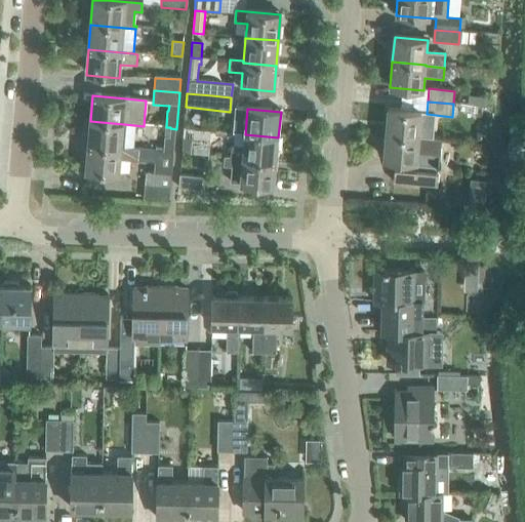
[(387,109),(385,134),(418,137),(420,112),(387,109)]
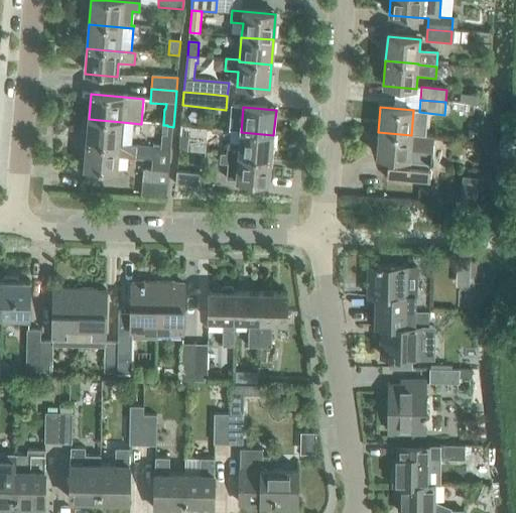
[(132,123),(122,122),(89,119),(86,143),(119,146),(129,147),(132,123)]
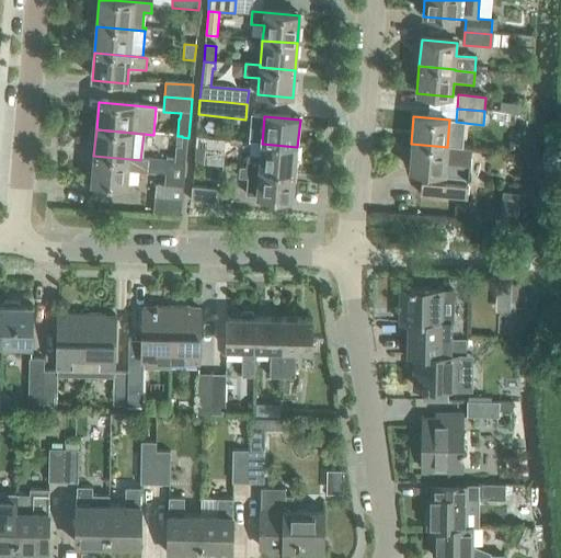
[(174,161),(174,163),(186,164),(187,149),(189,138),(182,137),(181,146),(181,148),(175,148),(174,161)]
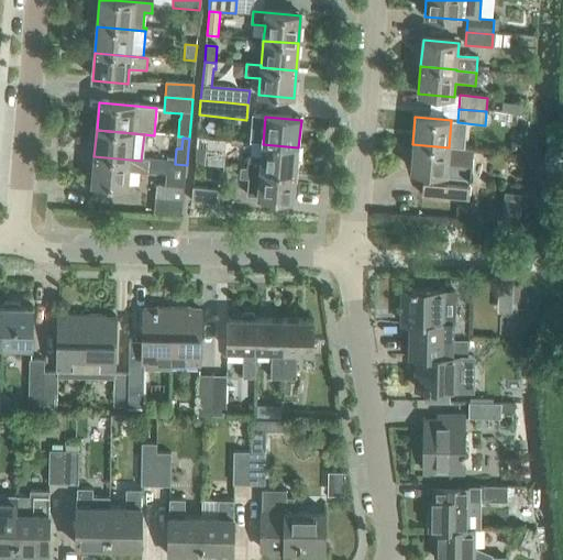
[(510,143),(509,154),(520,154),(521,144),(510,143)]
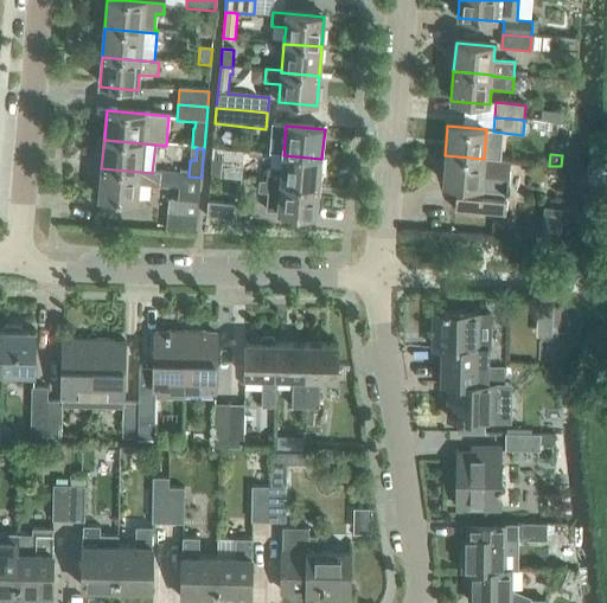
[(267,183),(319,187),(321,159),(283,155),(282,171),(268,170),(267,183)]
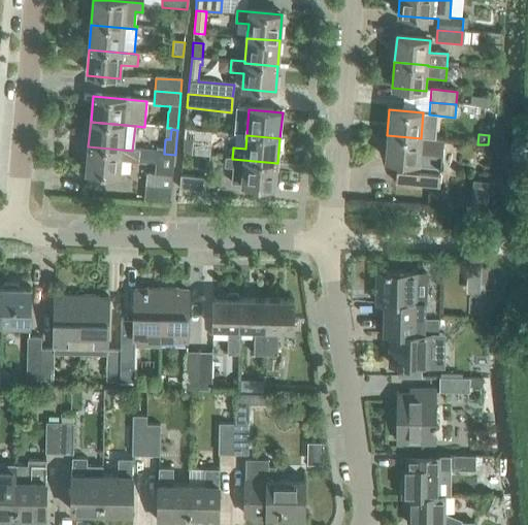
[(442,162),(441,162),(442,140),(421,138),(387,135),(385,161),(397,162),(395,185),(439,188),(440,167),(442,167),(442,162)]
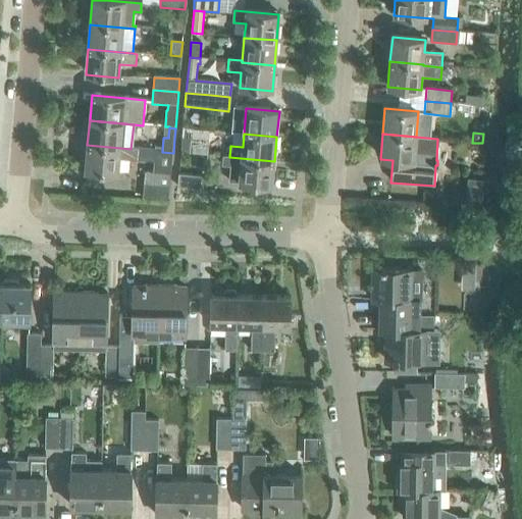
[(183,138),(181,152),(208,155),(210,140),(183,138)]
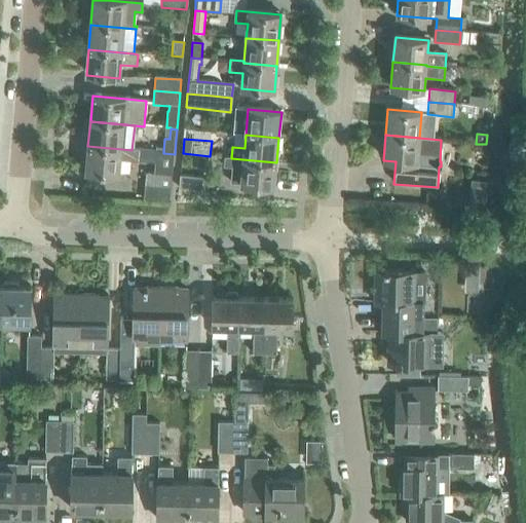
[(132,150),(121,149),(87,146),(85,172),(119,175),(121,160),(139,162),(139,161),(155,163),(154,173),(147,173),(144,199),(170,200),(175,154),(163,153),(132,150)]
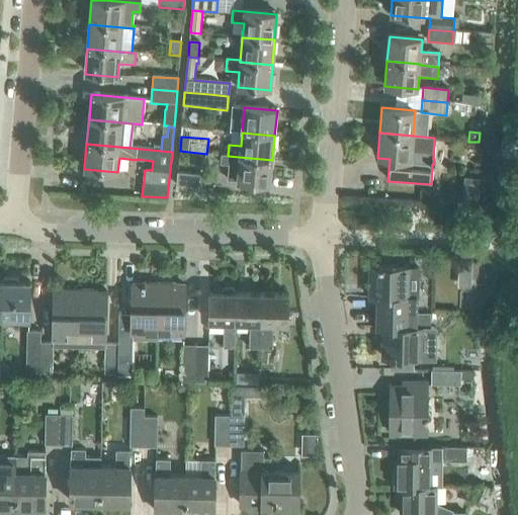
[(228,181),(238,182),(270,185),(272,160),(228,156),(222,155),(221,165),(229,166),(228,181)]
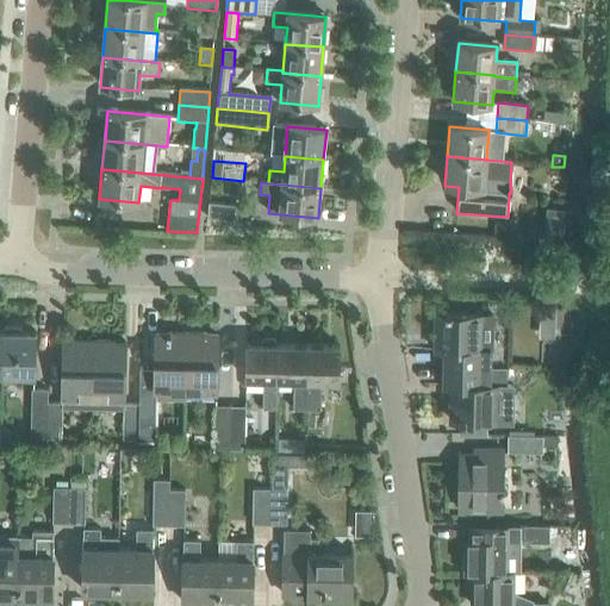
[(209,205),(206,220),(237,223),(238,207),(209,205)]
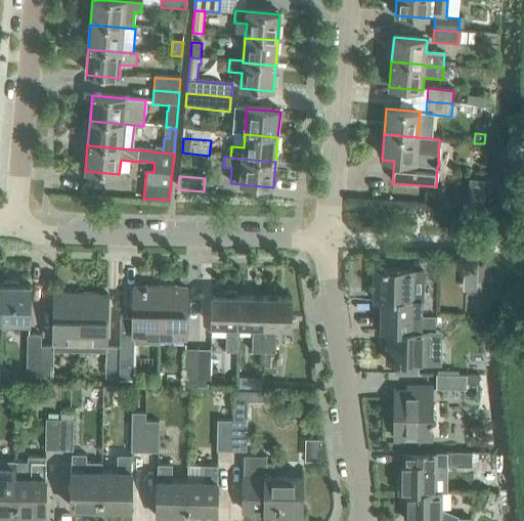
[(484,181),(469,180),(466,209),(482,210),(484,181)]
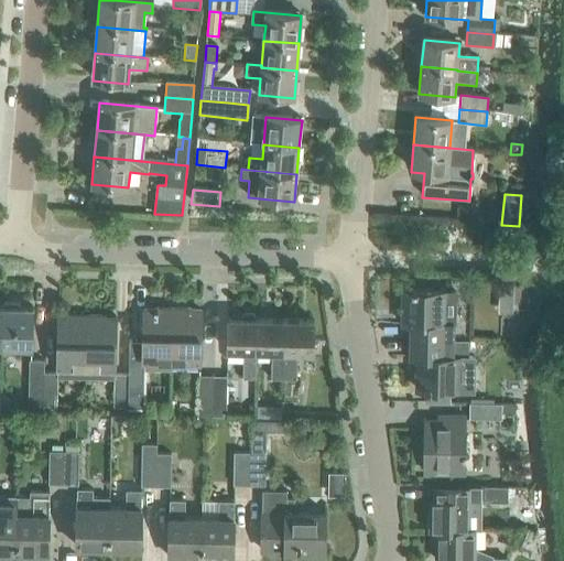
[(402,292),(402,325),(411,325),(410,342),(455,343),(455,327),(455,326),(456,294),(446,294),(446,293),(418,293),(418,291),(411,291),(411,293),(402,292)]
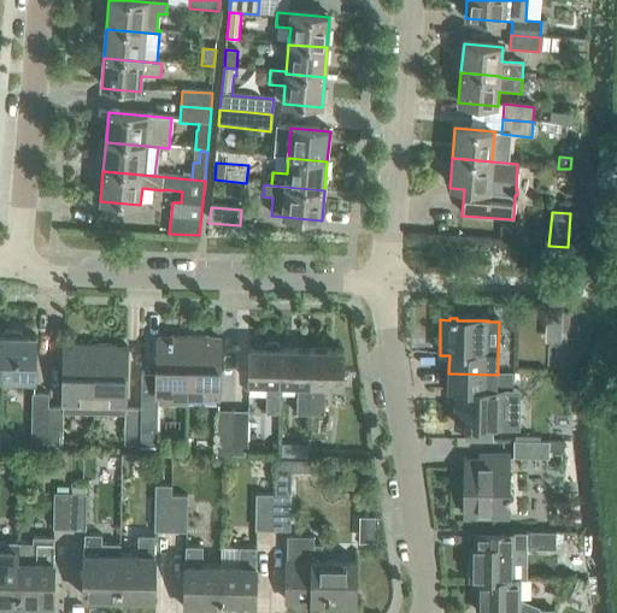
[(35,339),(1,339),(1,381),(22,382),(22,388),(34,388),(35,339)]
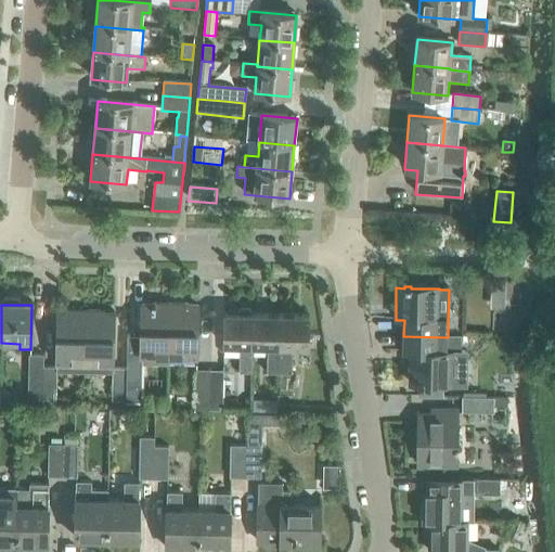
[(126,371),(126,403),(141,403),(141,367),(141,358),(169,358),(169,305),(151,305),(151,307),(140,307),(140,338),(127,338),(127,371),(126,371)]
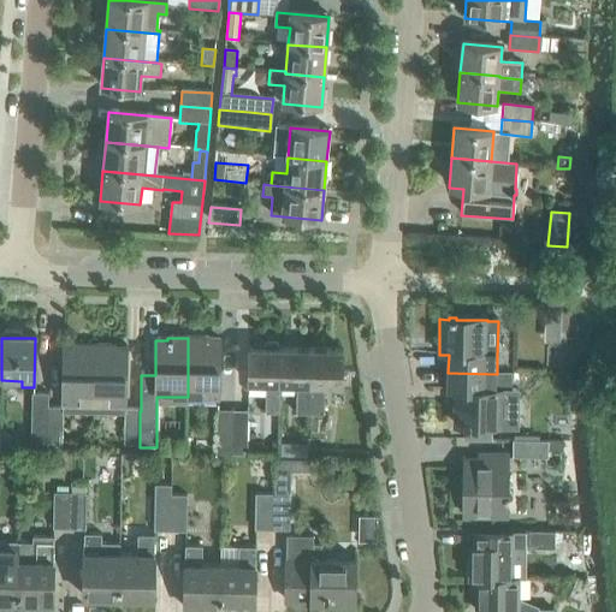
[(208,339),(188,338),(188,397),(219,397),(219,342),(208,342),(208,339)]
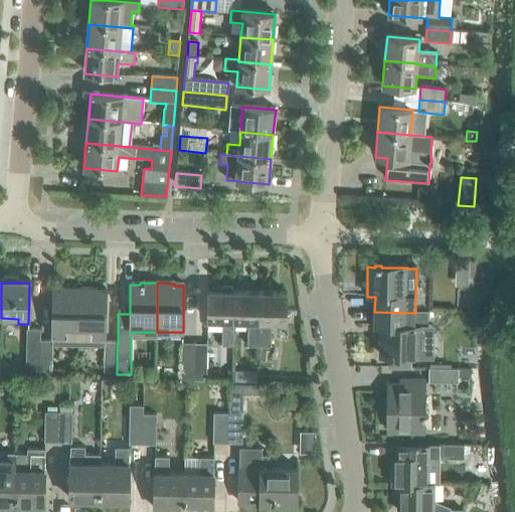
[(52,292),(51,338),(52,338),(78,338),(79,290),(62,290),(62,292),(52,292)]
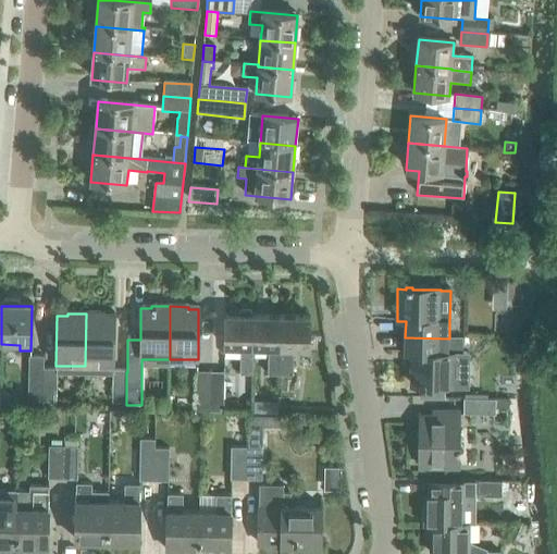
[(86,314),(85,366),(111,367),(113,367),(114,317),(103,317),(103,315),(86,314)]
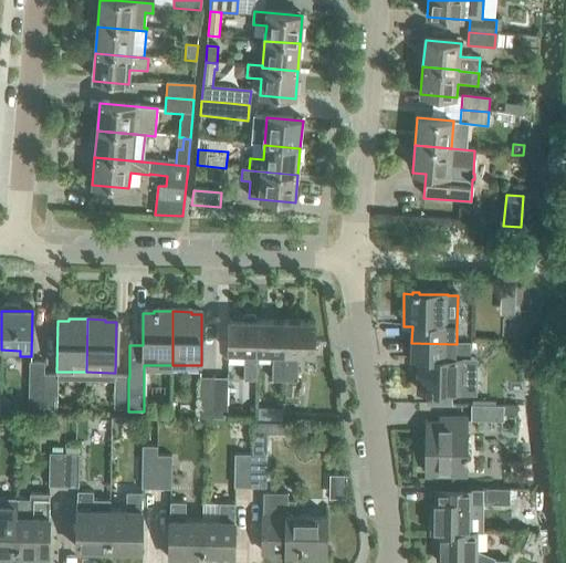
[(244,354),(243,382),(258,382),(258,354),(259,322),(228,322),(228,354),(244,354)]
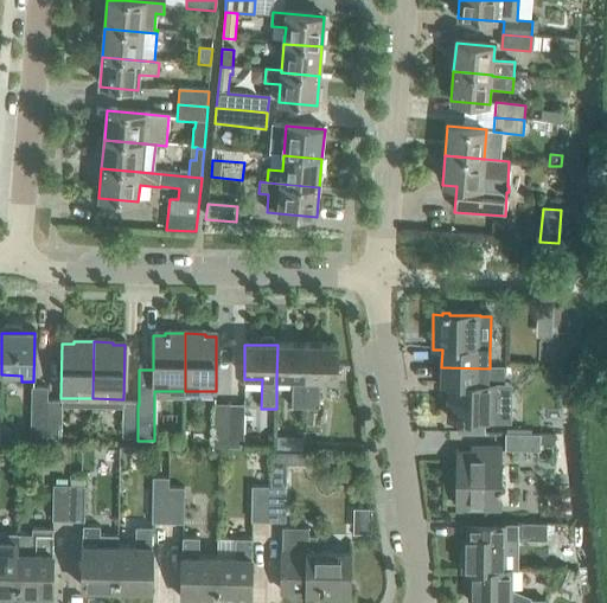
[(306,346),(278,345),(276,379),(292,380),(292,409),(305,409),(306,346)]
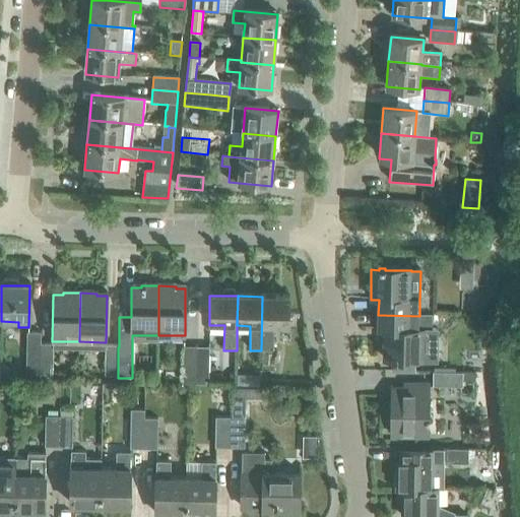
[(261,350),(273,351),(273,326),(288,326),(289,297),(262,297),(261,350)]
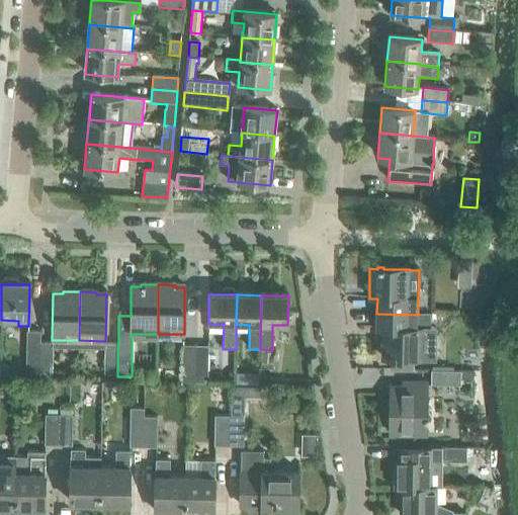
[(376,314),(376,329),(382,329),(382,359),(390,359),(390,371),(413,371),(413,359),(422,360),(422,358),(435,358),(436,329),(431,329),(431,315),(418,315),(376,314)]
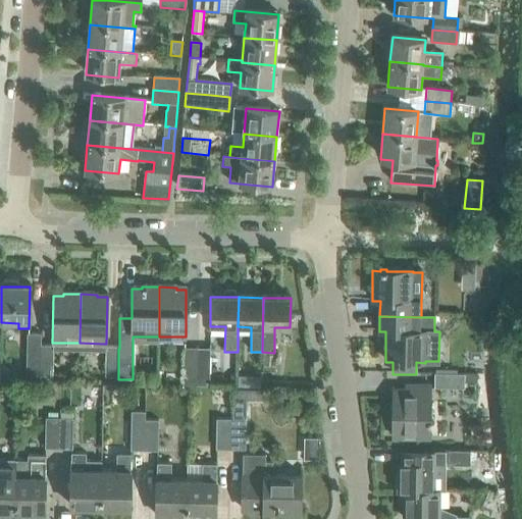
[(39,377),(40,347),(40,335),(27,335),(25,383),(39,384),(39,377)]
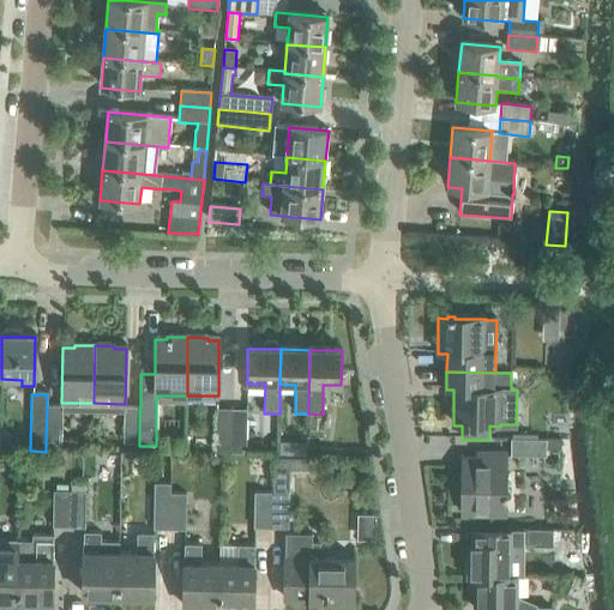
[(47,408),(46,444),(61,445),(62,414),(62,409),(47,408)]
